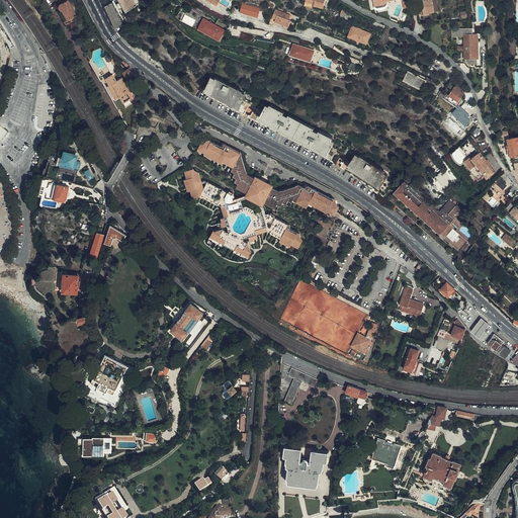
[(56,0),(59,2),(58,3),(58,5),(58,6),(59,8),(61,8),(59,11),(66,23),(69,21),(70,24),(75,21),(73,16),(77,14),(73,5),(74,5),(71,0),(56,0)]
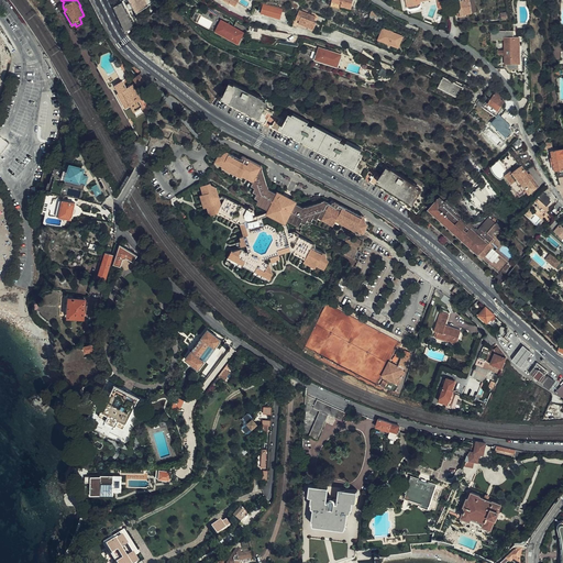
[(148,6),(144,0),(130,0),(136,12),(148,6)]
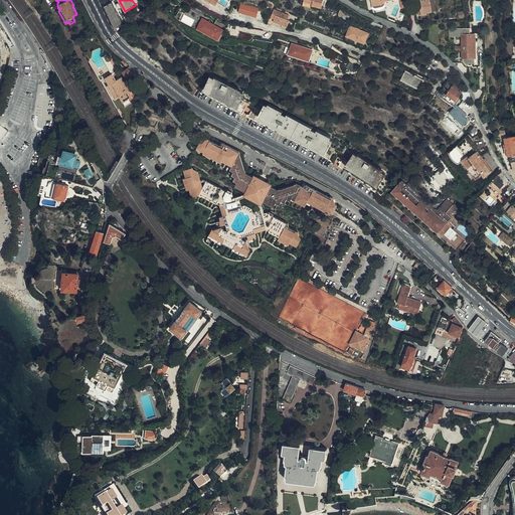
[(433,12),(430,0),(421,0),(416,1),(419,16),(426,14),(426,13),(433,12)]
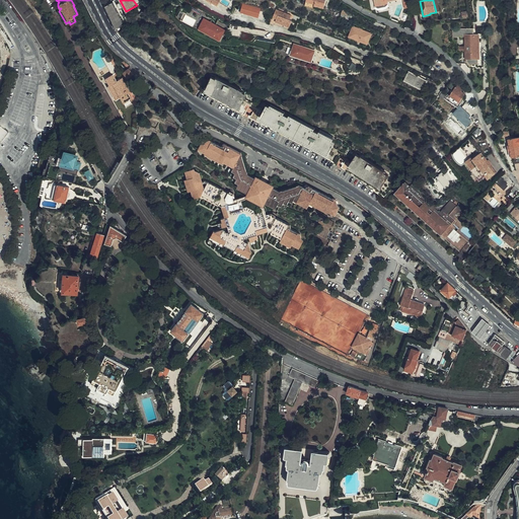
[(261,7),(243,1),(240,8),(246,10),(246,11),(252,13),(253,12),(258,14),(261,7)]
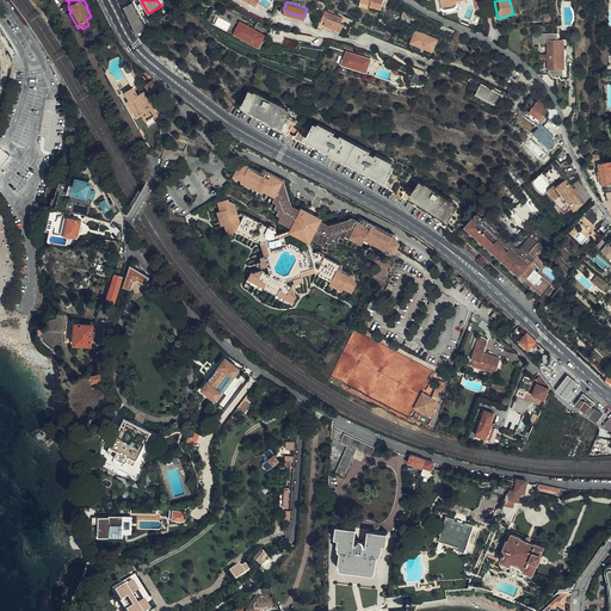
[(133,2),(124,6),(136,32),(146,29),(133,2)]
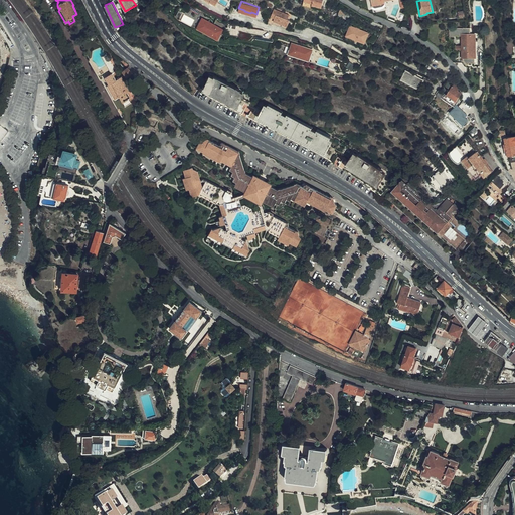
[(274,7),(272,14),(290,20),(290,18),(289,18),(285,16),(286,12),(274,7)]
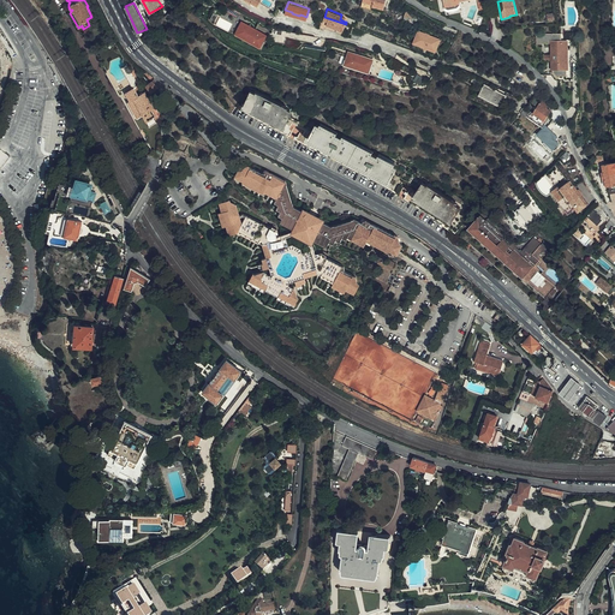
[(413,19),(415,15),(406,11),(405,21),(410,22),(412,18),(413,19)]
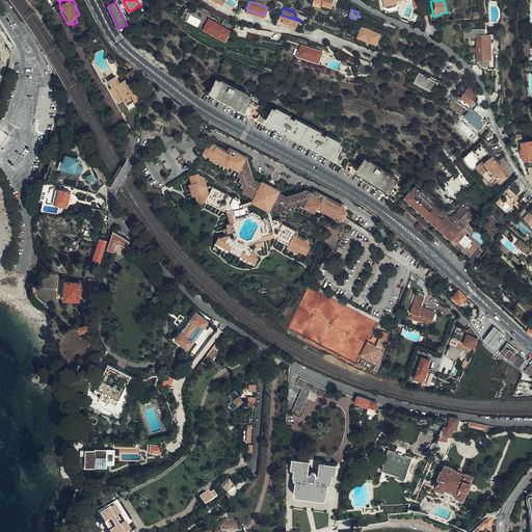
[(299,21),(281,15),(280,19),(297,26),(299,21)]
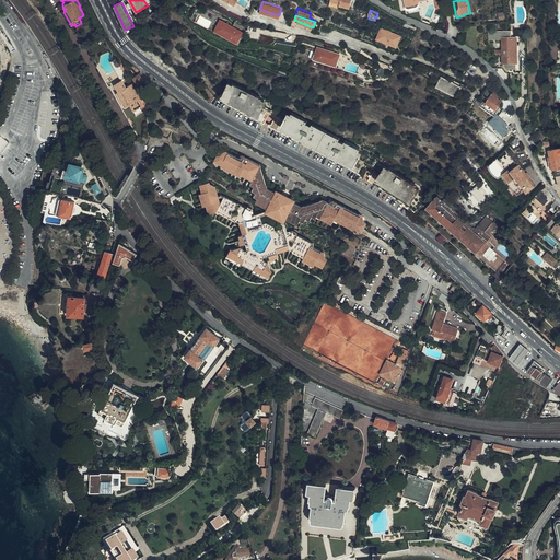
[(242,32),(220,20),(216,30),(237,42),(242,32)]
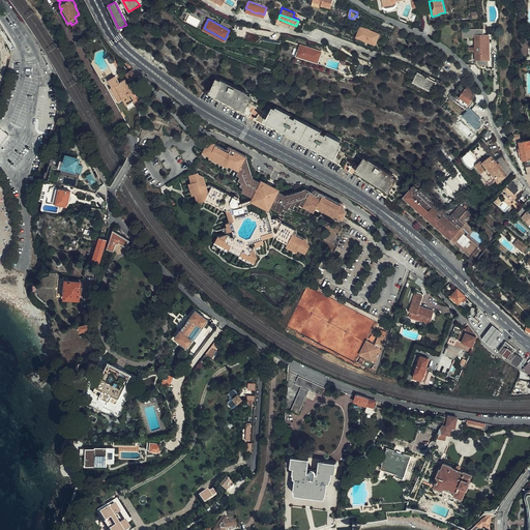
[(360,27),(356,37),(375,45),(379,34),(360,27)]
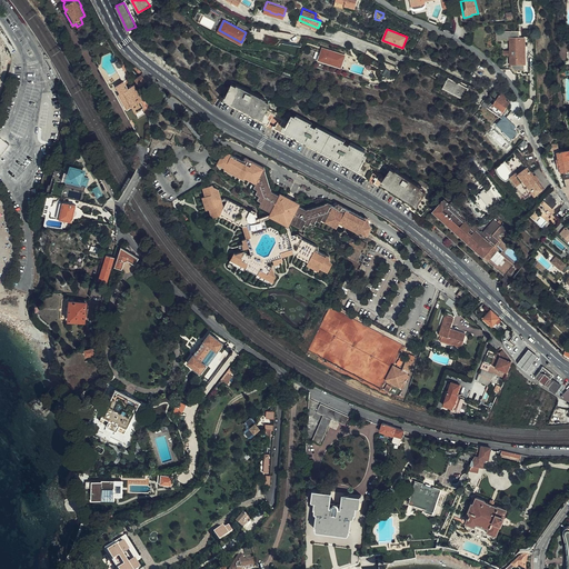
[(520,39),(520,32),(497,32),(497,42),(502,43),(502,41),(511,41),(511,52),(511,58),(512,69),(518,73),(519,70),(525,70),(525,39),(520,39)]
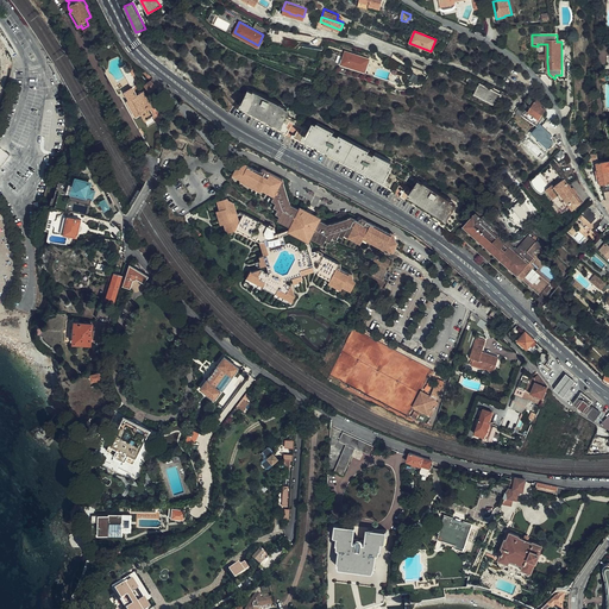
[(431,51),(409,43),(408,46),(429,54),(431,51)]
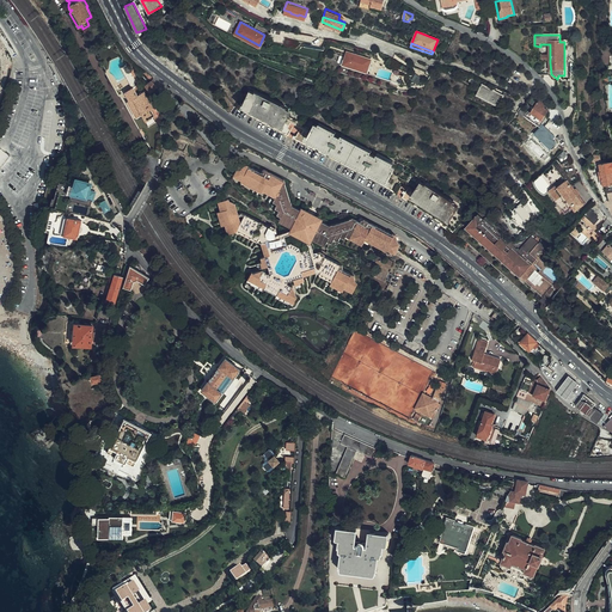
[(372,57),(348,50),(344,63),(378,74),(380,67),(369,65),(372,57)]
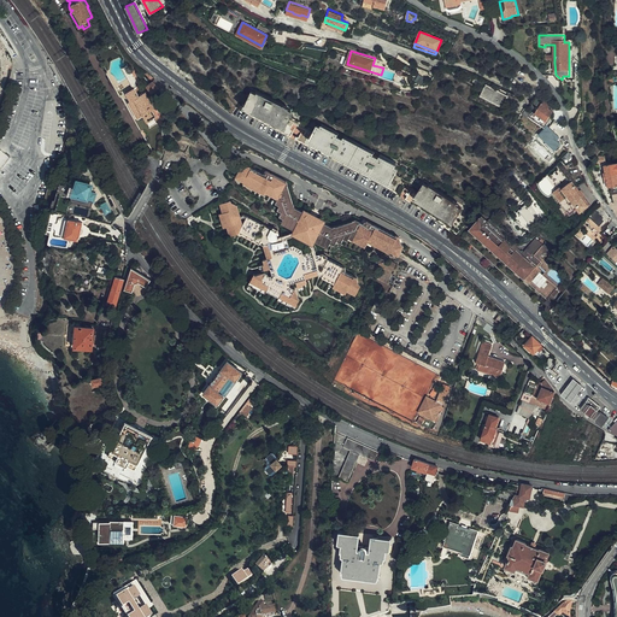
[(123,68),(131,83),(134,88),(136,87),(137,86),(137,83),(137,82),(139,81),(130,64),(123,68)]
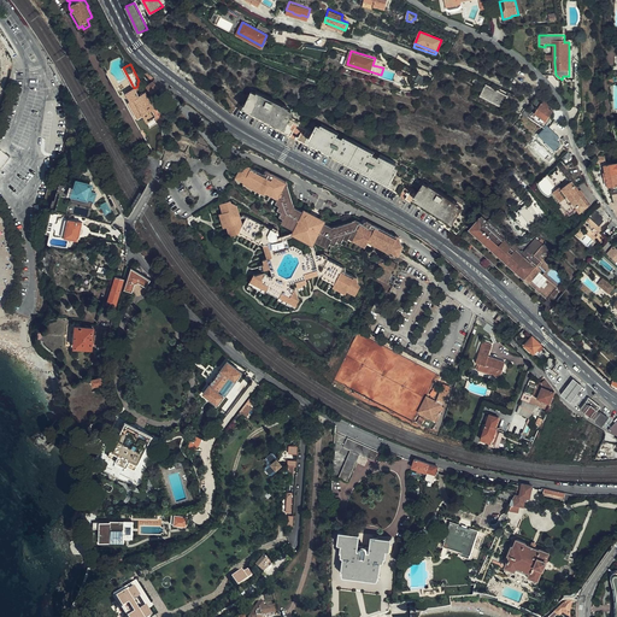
[(418,74),(416,81),(424,84),(427,77),(418,74)]
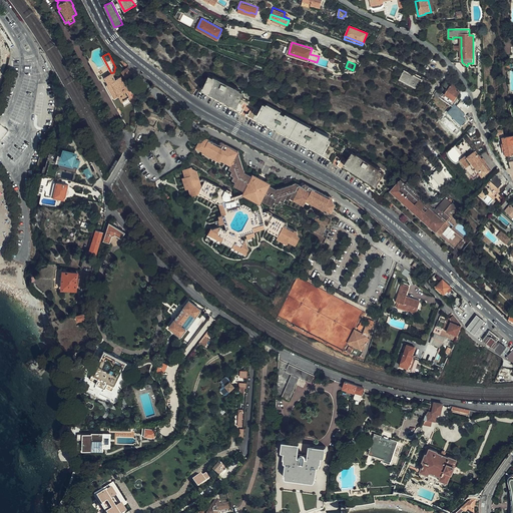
[(126,77),(132,73),(127,67),(122,71),(126,77)]
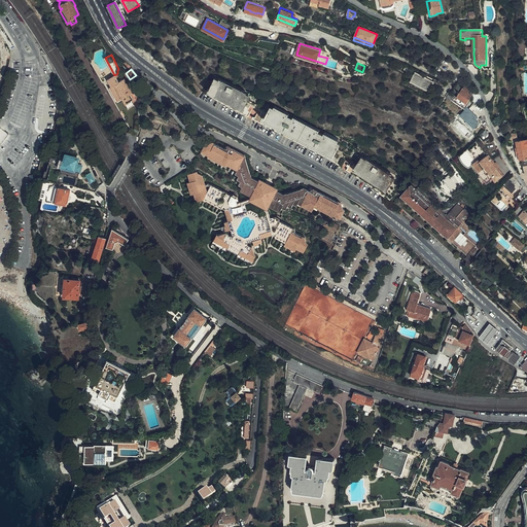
[(114,75),(112,71),(105,75),(108,79),(111,84),(115,94),(114,95),(117,101),(121,98),(128,109),(134,106),(131,101),(134,99),(131,93),(132,92),(125,78),(119,81),(116,74),(114,75)]
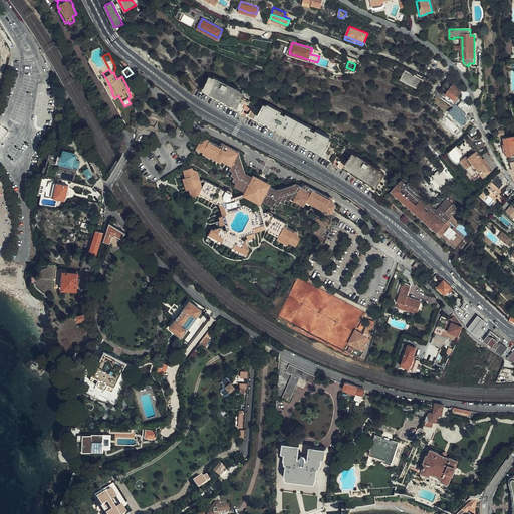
[(423,79),(405,70),(401,78),(419,88),(422,82),(428,85),(430,81),(424,78),(423,79)]
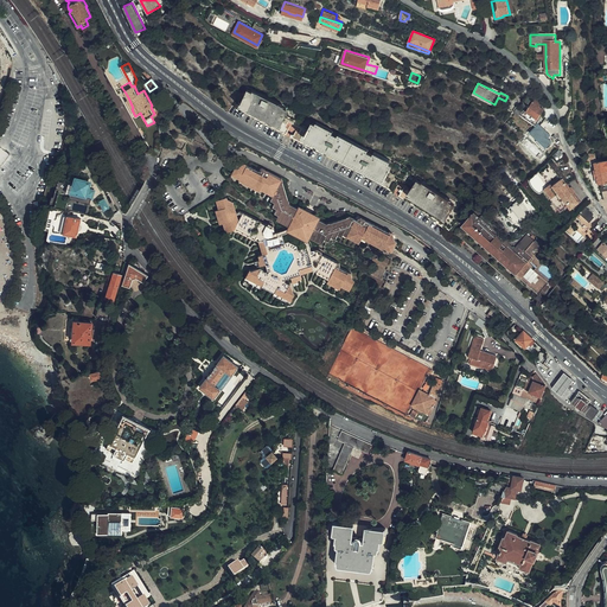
[(286,109),(247,90),(241,103),(280,122),(286,109)]
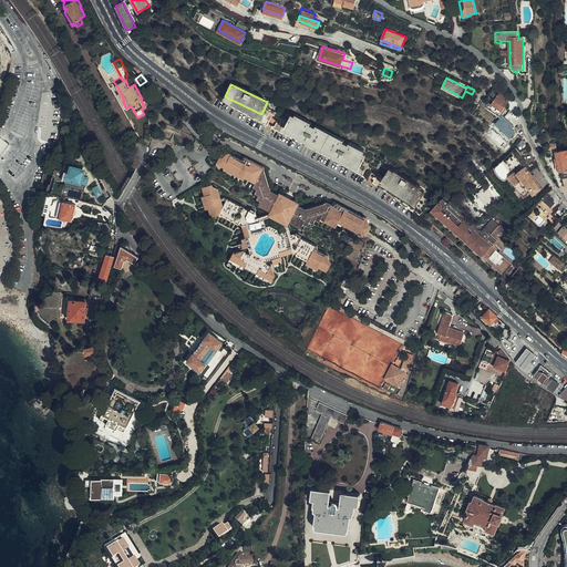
[(501,115),(504,111),(503,110),(505,106),(507,101),(503,99),(506,95),(500,91),(492,103),(491,102),(487,107),(501,115)]
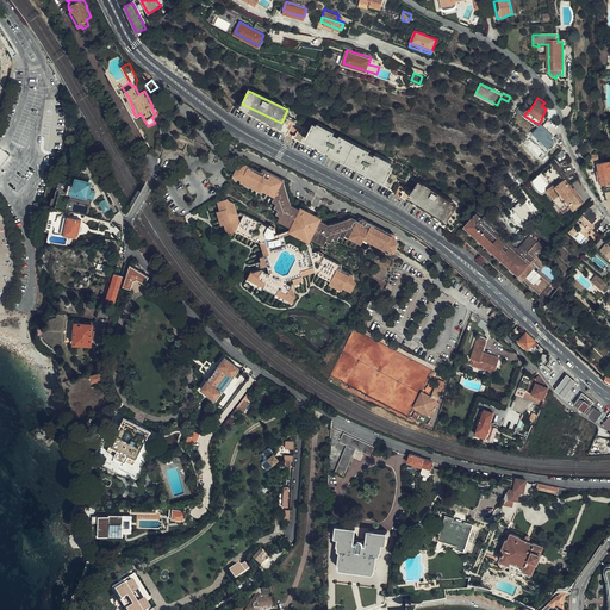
[(521,126),(512,119),(510,123),(518,130),(521,126)]
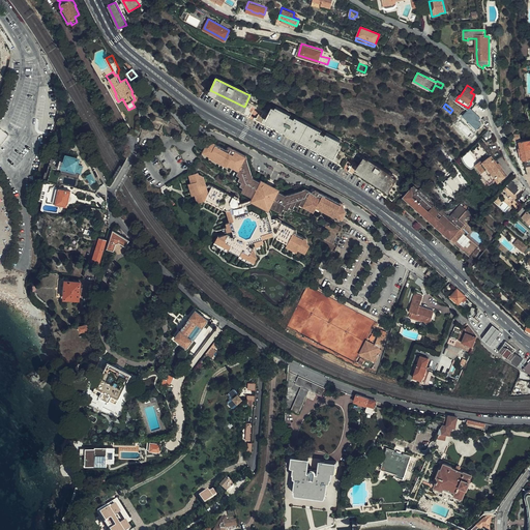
[(343,144),(273,108),(268,119),(336,155),(343,144)]
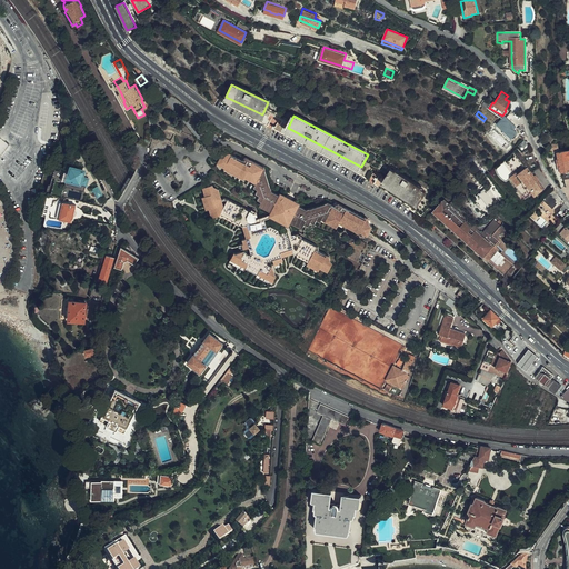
[(512,137),(517,131),(513,128),(516,126),(506,116),(503,118),(502,118),(498,122),(512,137)]
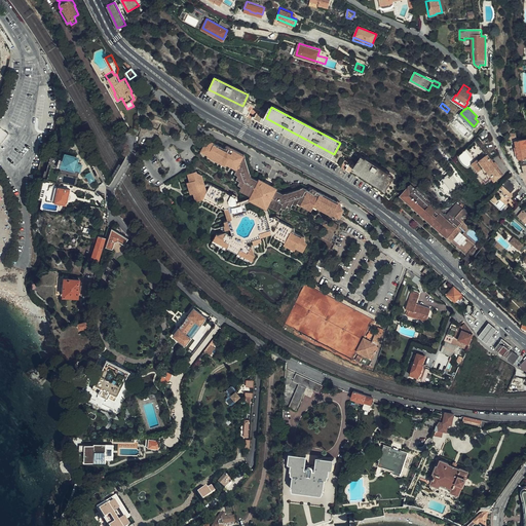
[(130,133),(136,133),(140,123),(139,115),(133,114),(122,117),(126,123),(128,127),(129,129),(130,133)]
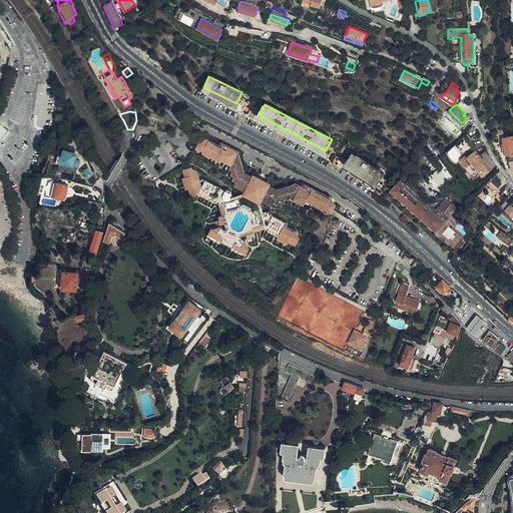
[(506,155),(512,153),(512,136),(503,138),(504,144),(503,144),(504,150),(505,150),(506,155)]
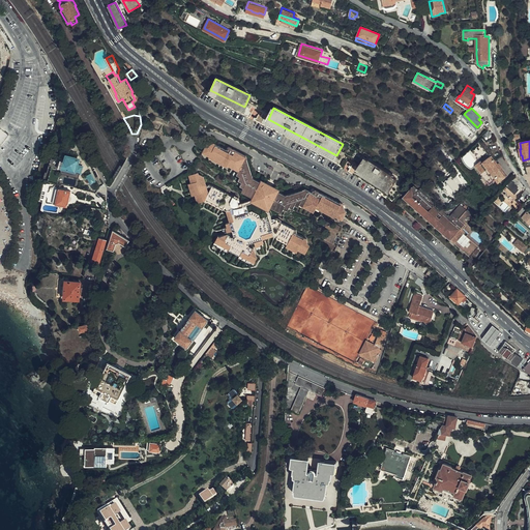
[(253,196),(252,199),(269,209),(271,206),(282,211),(284,208),(288,210),(290,206),(293,208),(295,203),(299,205),(301,201),(315,208),(317,206),(321,208),(322,206),(335,213),(336,212),(349,218),(353,212),(346,209),(344,203),(342,201),(341,202),(316,188),(313,189),(312,190),(304,187),(287,195),(280,190),(280,189),(262,179),(261,181),(253,177),(245,156),(224,145),(223,148),(213,144),(208,145),(207,144),(202,153),(209,157),(208,158),(227,169),(228,166),(238,172),(238,173),(241,175),(239,178),(243,180),(241,184),(244,186),(242,190),(253,196)]
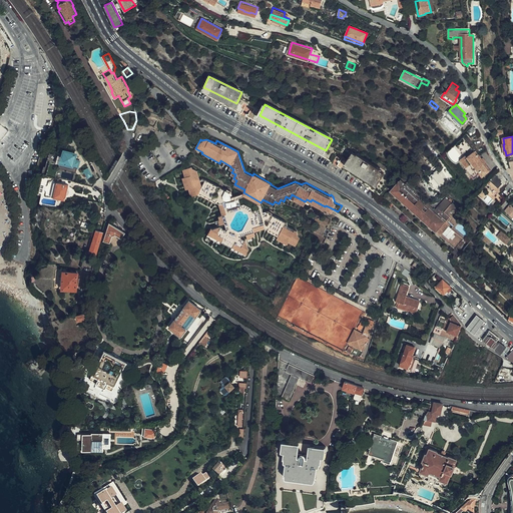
[(48,158),(46,162),(45,166),(53,168),(56,161),(62,163),(61,167),(68,169),(67,170),(75,172),(76,167),(72,166),(74,159),(75,159),(76,154),(73,153),(72,152),(71,151),(70,151),(69,152),(65,152),(64,156),(52,152),(49,151),(48,158)]
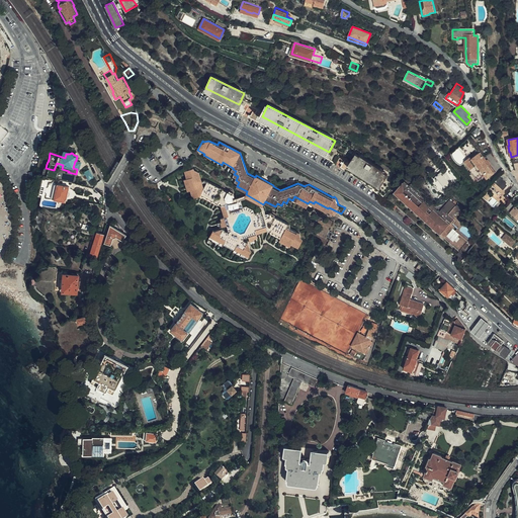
[(92,160),(88,154),(83,156),(87,163),(92,160)]
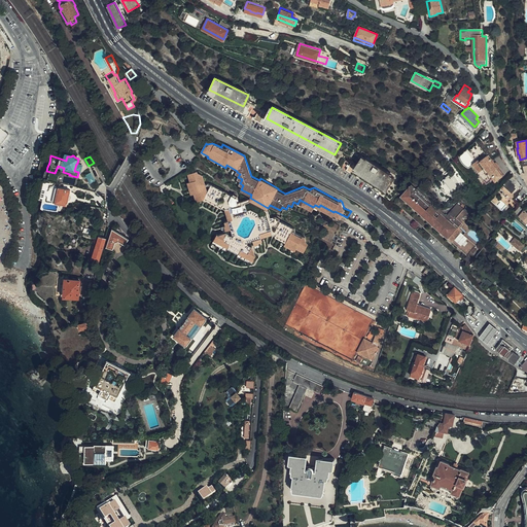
[(394,178),(363,156),(356,167),(388,187),(394,178)]
